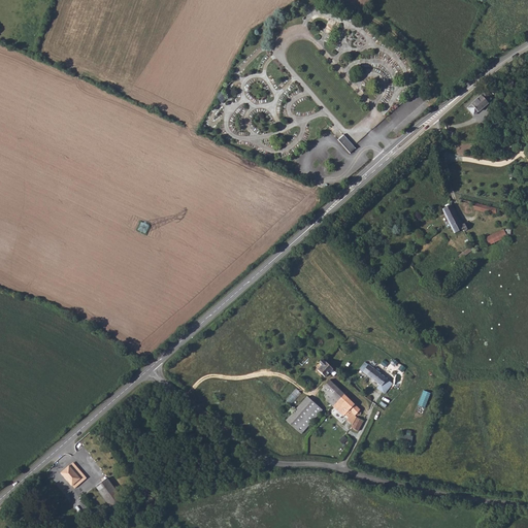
[(222,101),(226,97),(222,92),(217,97),(222,101)]
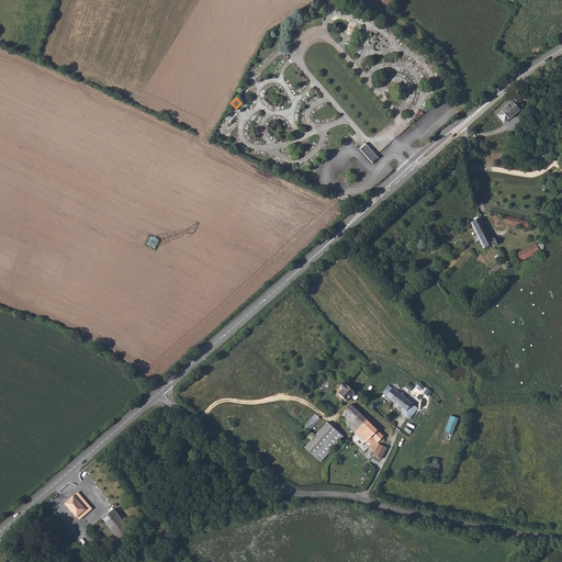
[(501,112),(497,115),(503,123),(506,120),(507,120),(518,111),(518,109),(521,105),(516,99),(512,102),(510,102),(501,111),(501,112)]
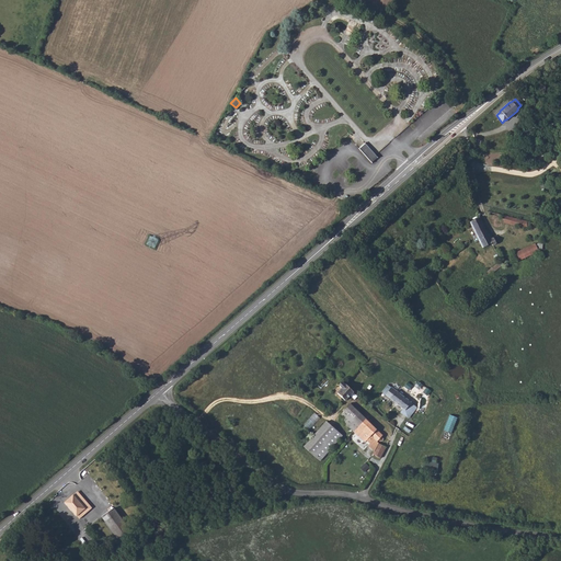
[(367,145),(361,150),(373,164),(379,159),(376,155),(367,145)]
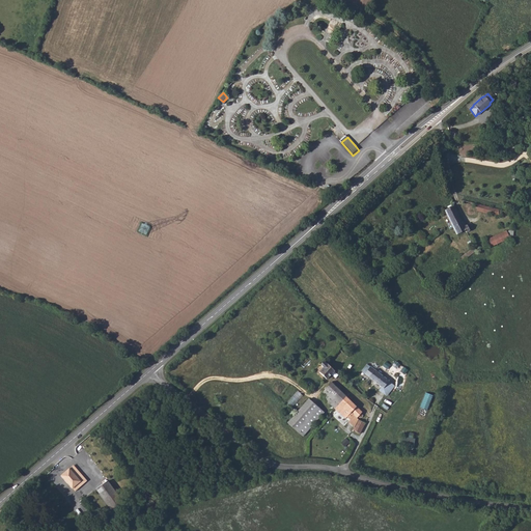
[(497,210),(472,203),(472,206),(475,207),(475,210),(496,216),(497,215),(498,215),(499,214),(500,213),(498,212),(497,211),(497,210)]
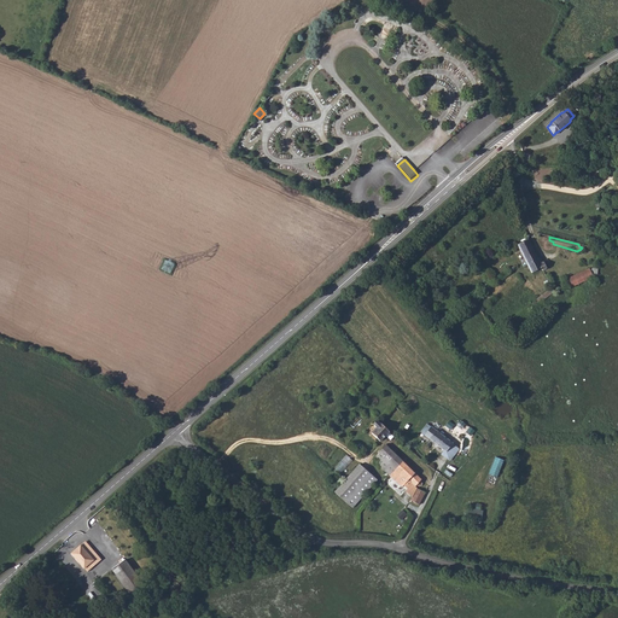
[(529,240),(518,245),(524,260),(531,274),(541,269),(542,272),(547,269),(543,263),(540,264),(529,240)]
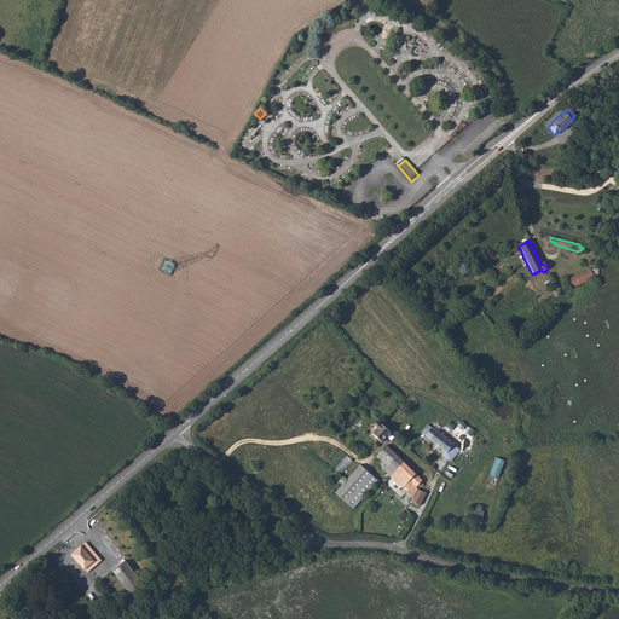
[(565,281),(570,289),(594,278),(589,268),(565,281)]
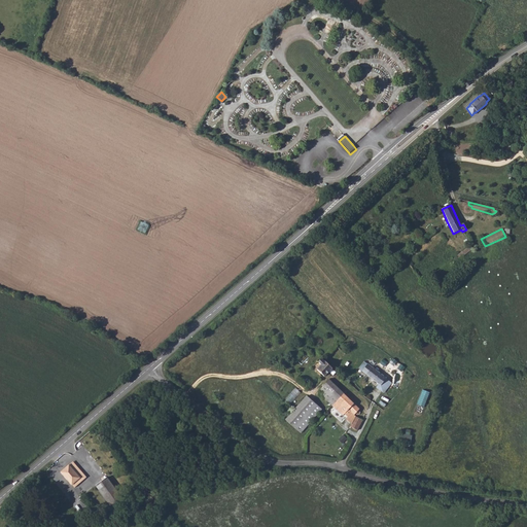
[(323,360),(322,361),(321,360),(319,360),(318,361),(318,362),(320,364),(316,369),(323,376),(331,367),(323,360)]
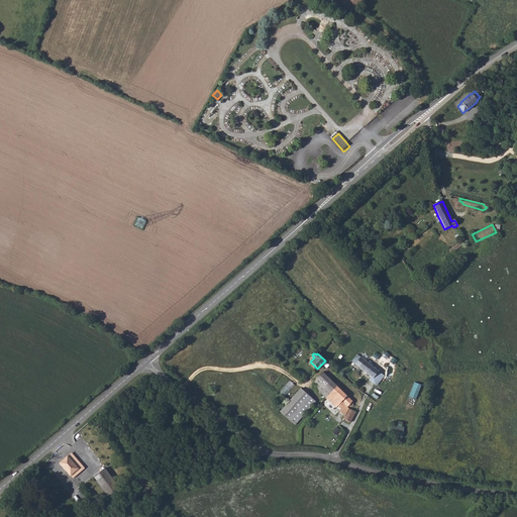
[(395,364),(398,359),(390,354),(387,359),(395,364)]
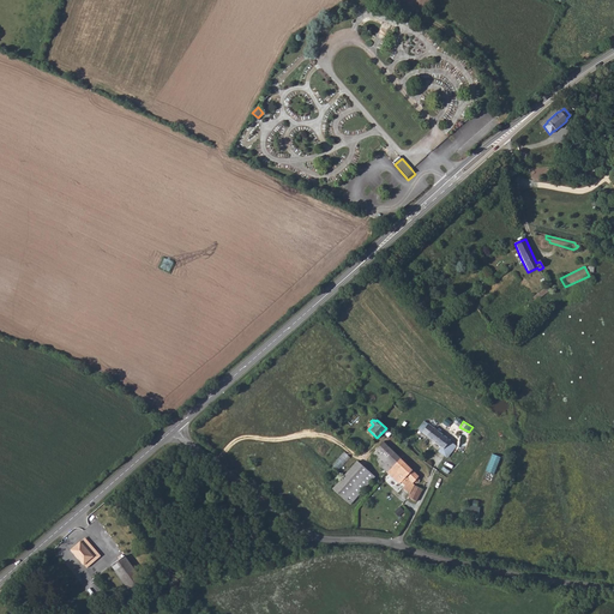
[(446,432),(443,429),(439,433),(428,422),(421,431),(443,447),(449,440),(443,435),(446,432)]
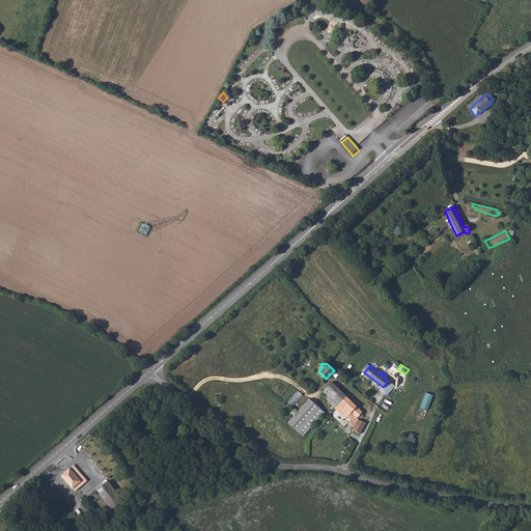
[(326,387),(325,389),(325,390),(323,393),(326,395),(323,398),(335,409),(346,397),(340,392),(330,383),(326,387)]
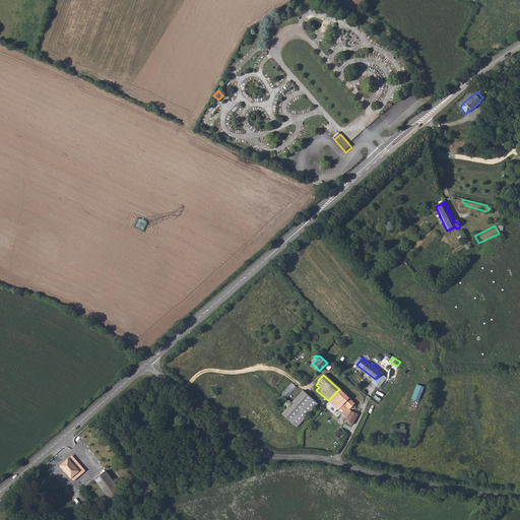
[(293,383),(281,393),(285,398),(297,387),(293,383)]
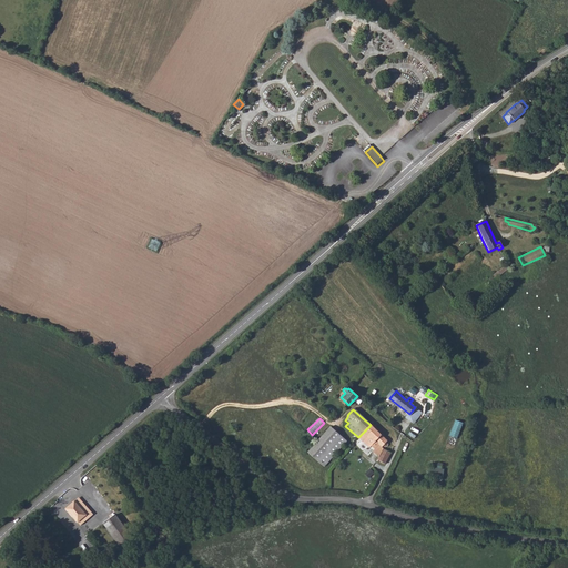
[(456,419),(447,443),(454,446),(464,423),(456,419)]
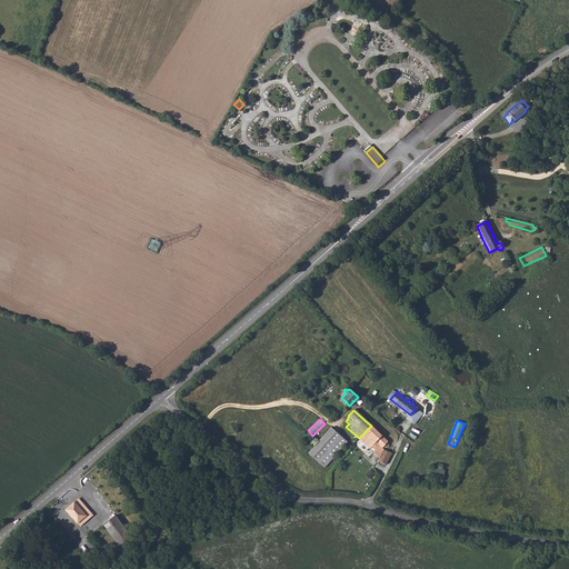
[(347,440),(331,426),(307,452),(322,467),(347,440)]
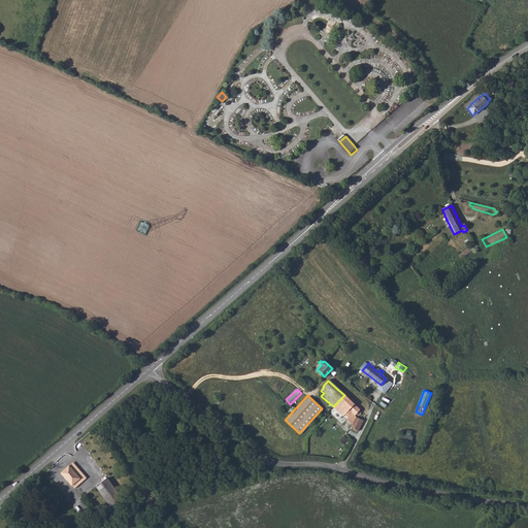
[(348,398),(344,395),(333,406),(338,411),(339,410),(338,408),(348,398)]
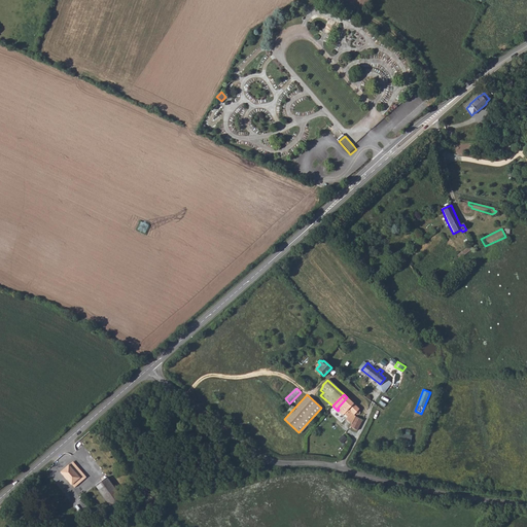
[(338,408),(339,410),(338,411),(343,416),(344,414),(347,417),(351,413),(354,415),(355,413),(355,414),(356,415),(357,415),(358,415),(359,414),(359,413),(359,412),(359,411),(358,411),(359,410),(347,397),(338,408)]
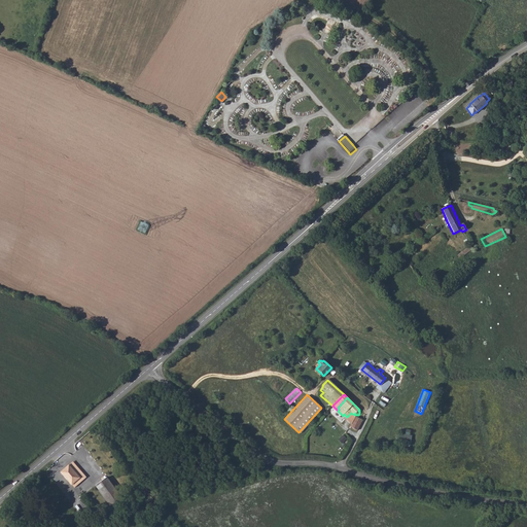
[(354,417),(349,426),(356,430),(361,420),(354,417)]
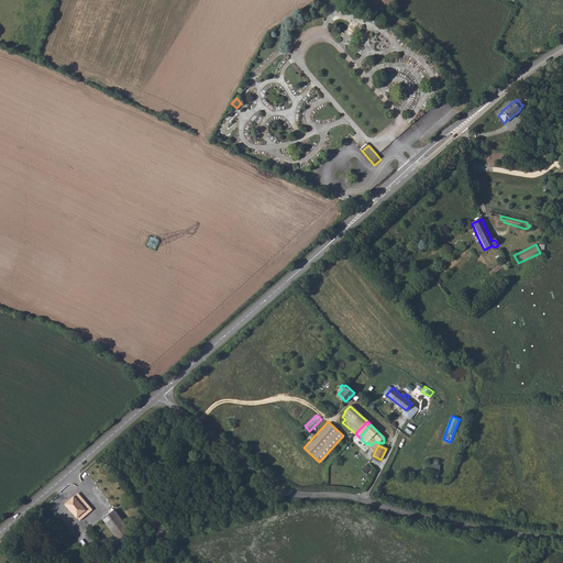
[(424,462),(423,471),(439,474),(441,464),(438,464),(439,459),(434,457),(433,463),(424,462)]
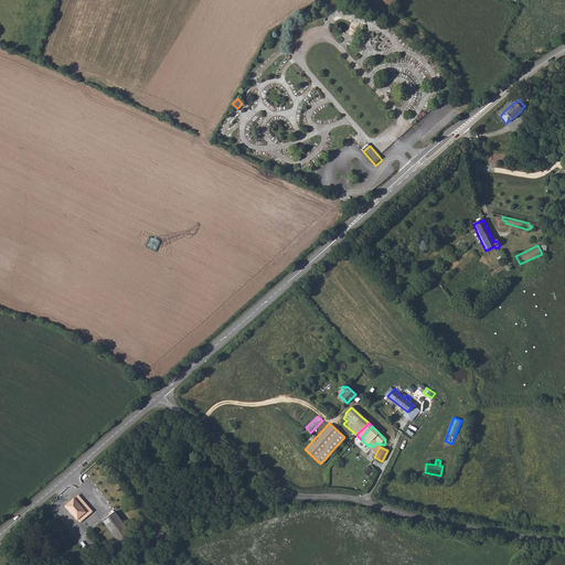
[(369,466),(363,470),(368,475),(373,469),(369,466)]
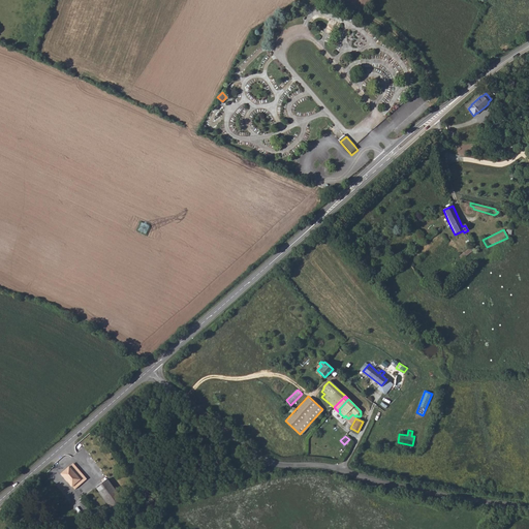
[(69,469),(61,476),(71,487),(79,480),(69,469)]
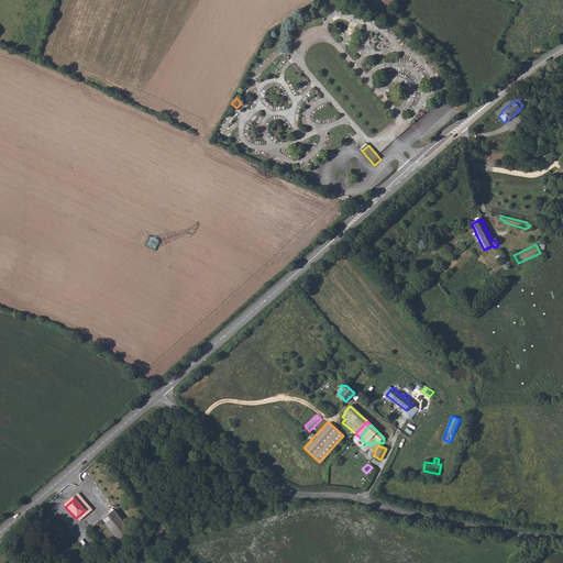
[(113,510),(102,518),(118,541),(130,533),(113,510)]
